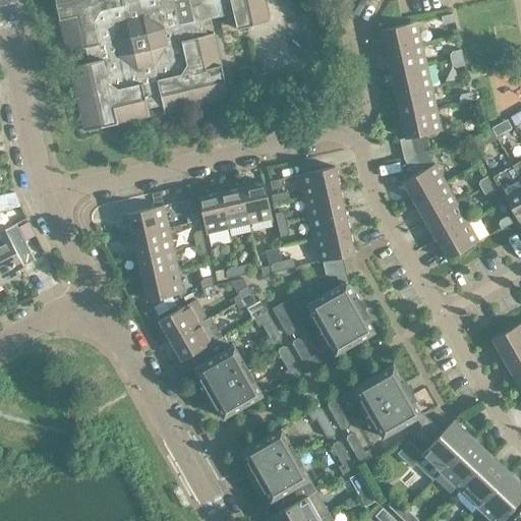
[(55,0),(67,52),(87,48),(90,62),(70,66),(85,130),(149,116),(147,108),(164,104),(165,111),(229,97),(215,33),(208,34),(205,20),(234,13),(237,27),(271,20),(266,0),(55,0)]
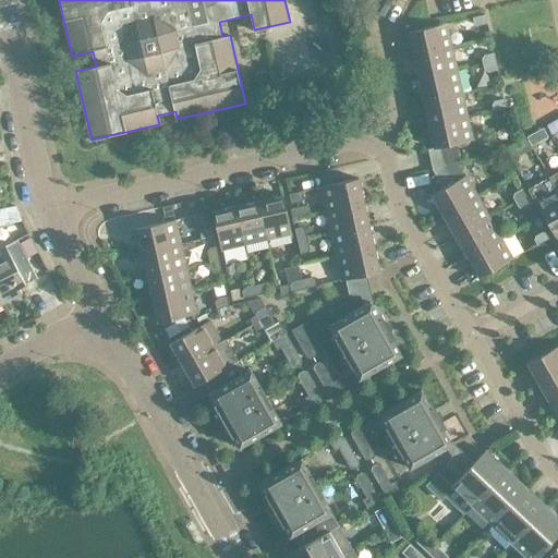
[(484,16),(472,20),(473,25),(476,27),(486,25),(484,16)]
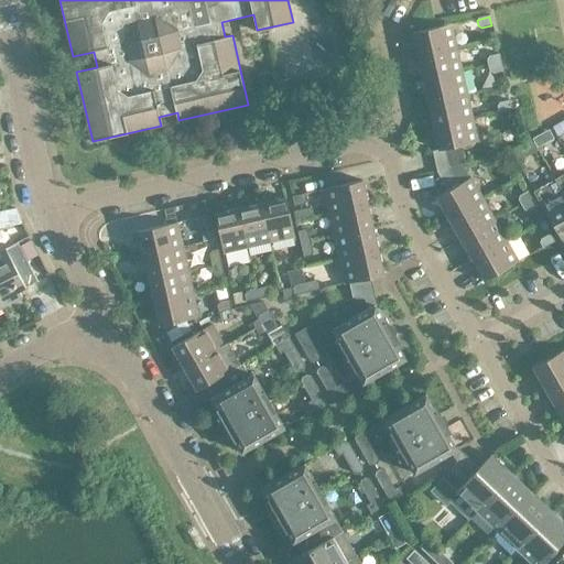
[(418,57),(456,50),(451,25),(412,34),(418,57)]
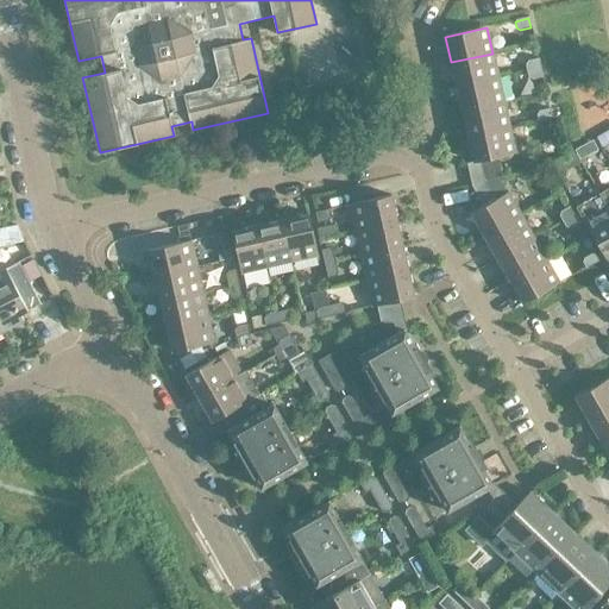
[(451,62),(456,87),(498,79),(493,54),(451,62)]
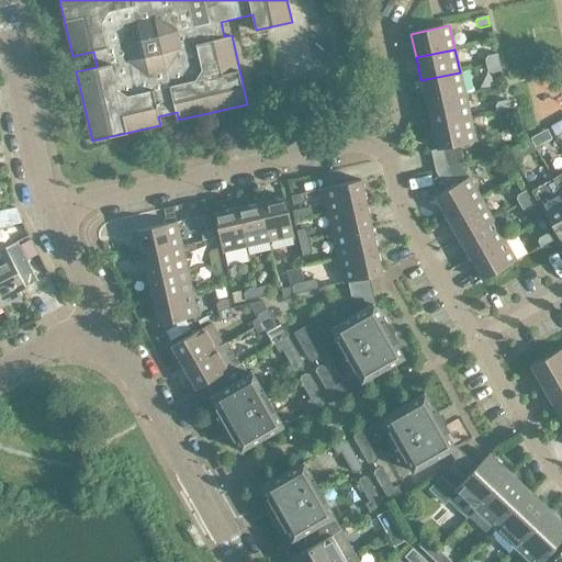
[(484,60),(485,66),(498,64),(496,55),(486,57),(484,60)]
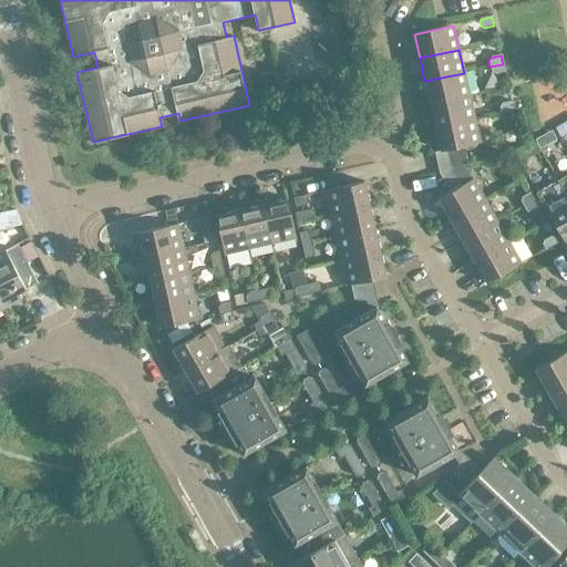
[(503,64),(490,66),(491,72),(495,75),(505,73),(503,64)]
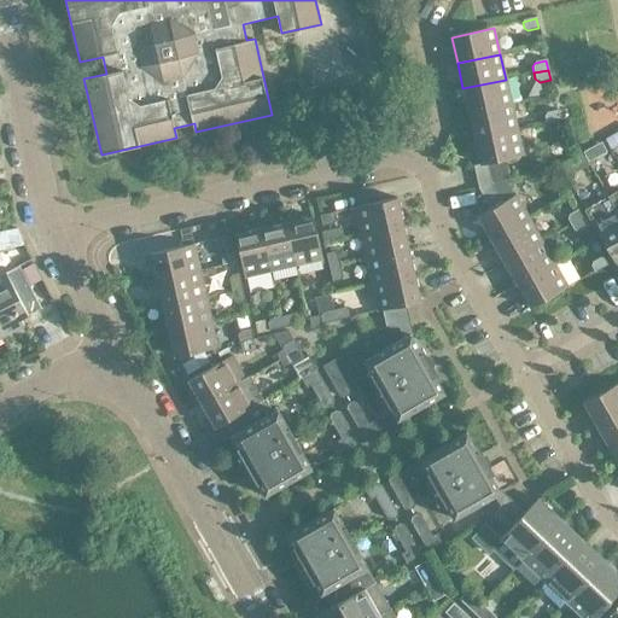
[(462,88),(468,114),(511,105),(506,80),(462,88)]
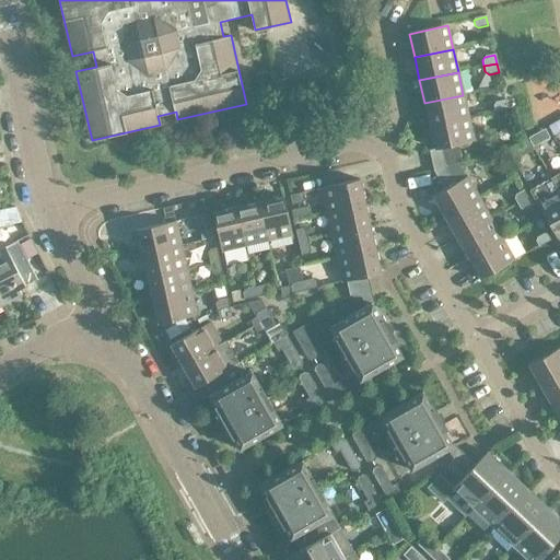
[(424,103),(430,126),(468,118),(463,95),(424,103)]
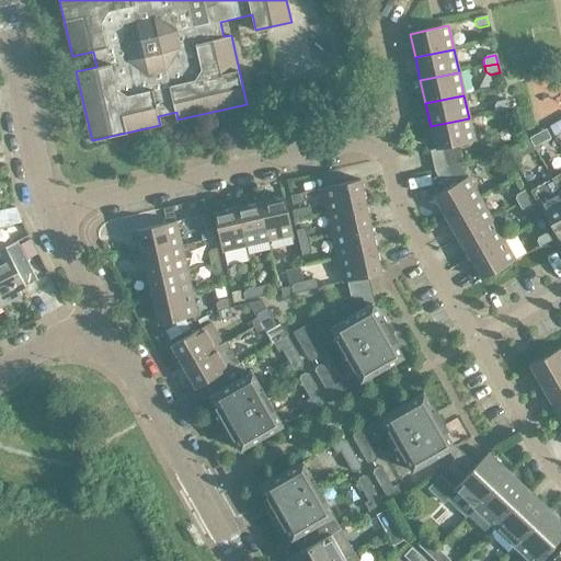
[(507,110),(506,101),(496,103),(494,106),(495,112),(507,110)]
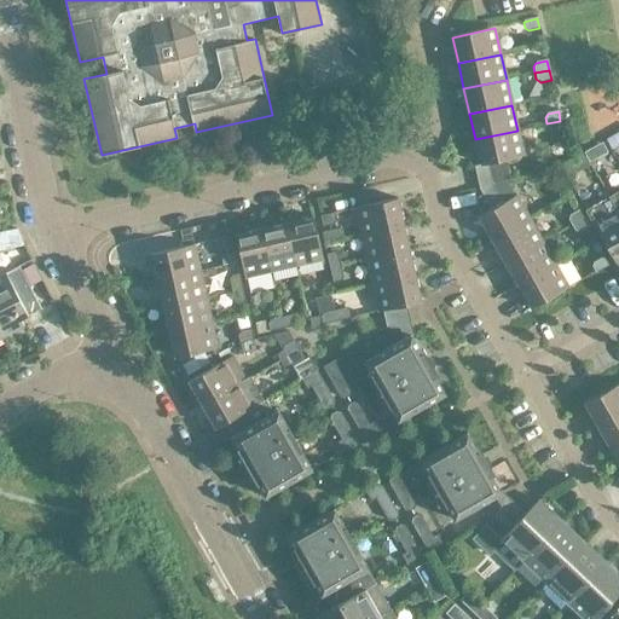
[(524,156),(518,131),(475,139),(481,166),(474,167),(479,190),(491,185),(487,165),(524,156)]
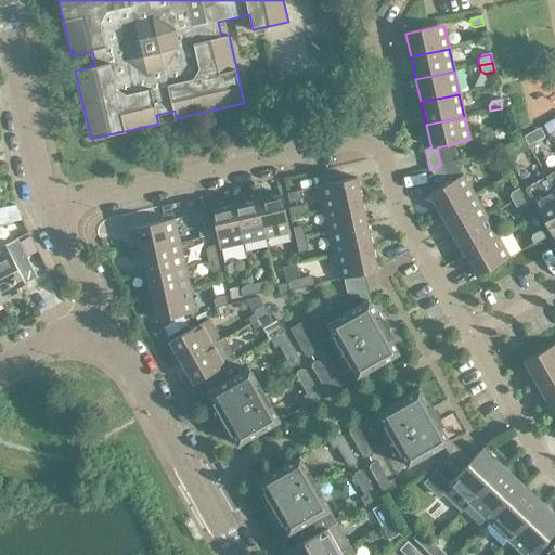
[(545,137),(541,128),(524,138),(525,138),(529,146),(545,137)]
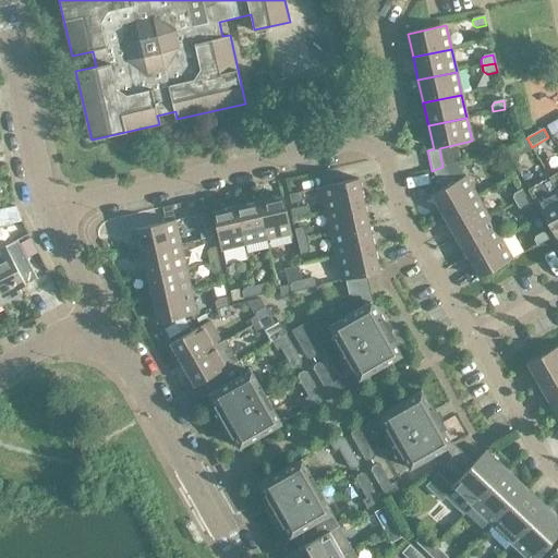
[(516,145),(505,152),(512,166),(519,161),(521,155),(516,145)]
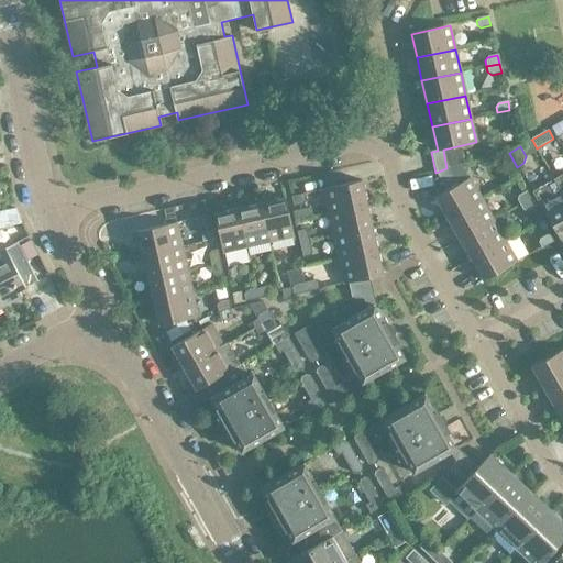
[(562,169),(562,174),(553,180),(562,197),(562,159),(562,161),(561,165),(562,169)]
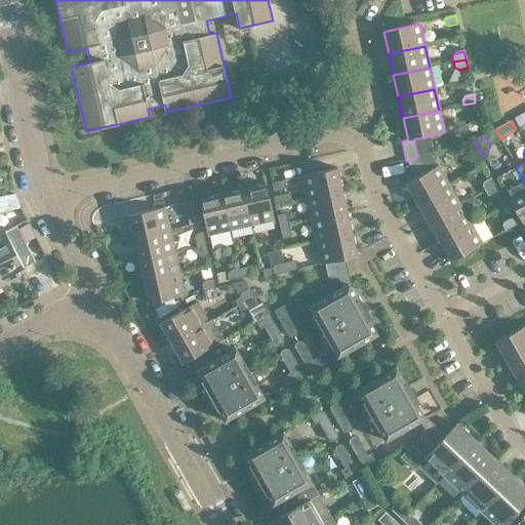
[(405,185),(416,205),(448,187),(437,166),(426,173),(416,157),(406,161),(416,178),(405,185)]
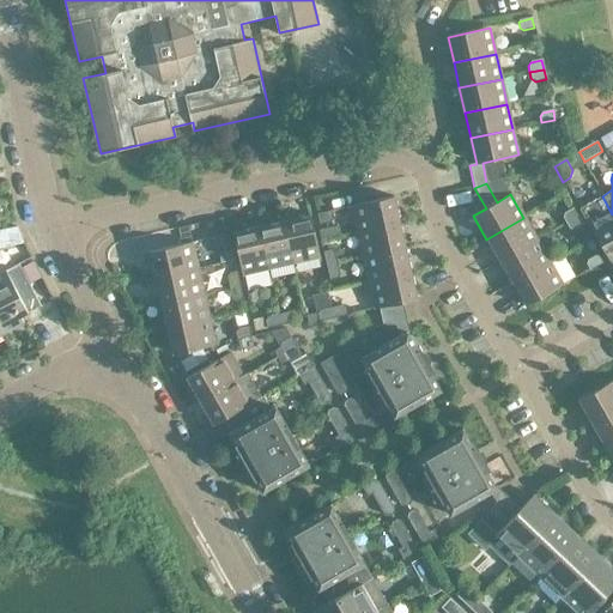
[(515,200),(523,212),(536,202),(528,190),(515,200)]
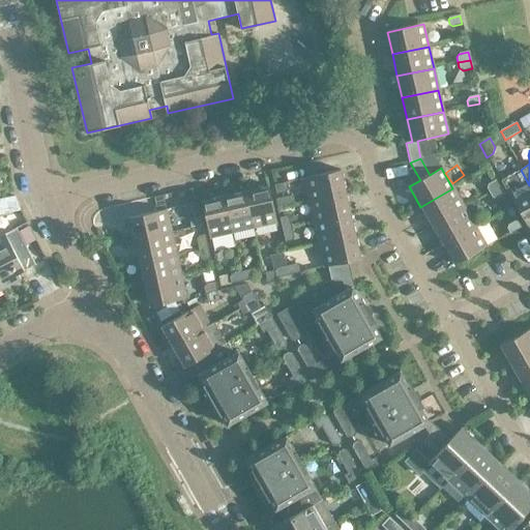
[(303,177),(308,200),(346,192),(341,169),(303,177)]
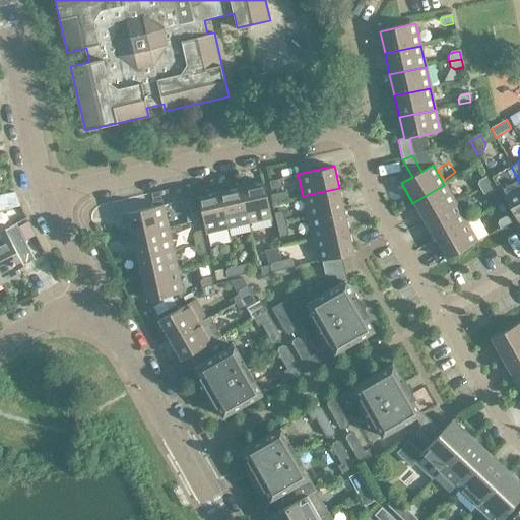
[(519,182),(511,167),(492,178),(518,224),(519,223),(519,182)]
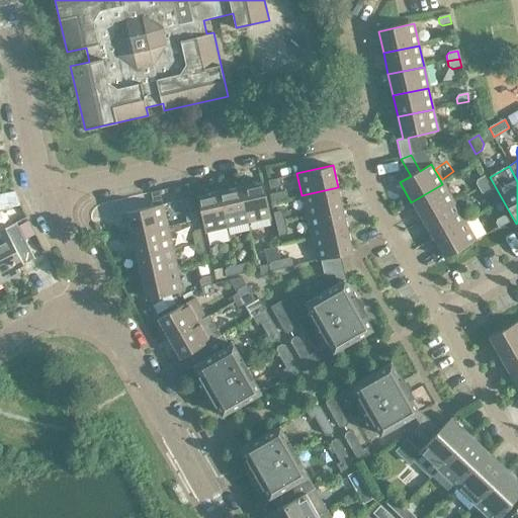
[(476,184),(478,189),(489,183),(485,176),(477,180),(476,184)]
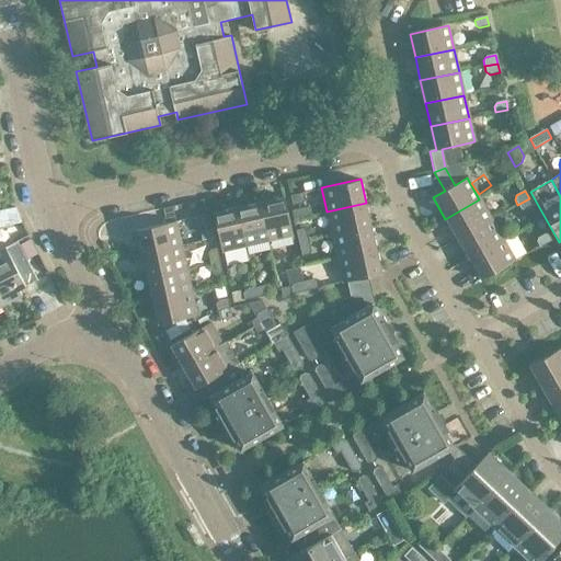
[(304,192),(290,195),(293,205),(304,203),(305,198),(304,192)]
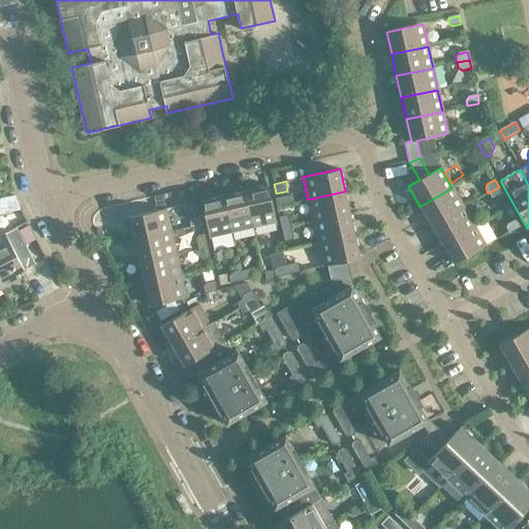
[(268,185),(245,190),(253,227),(276,222),(268,185)]
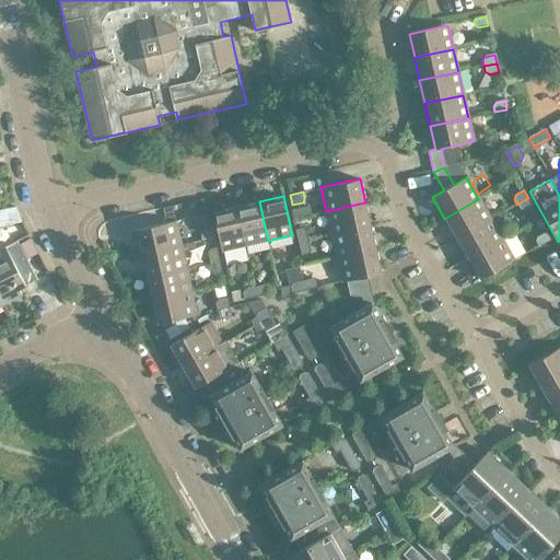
[(528,198),(516,205),(520,209),(524,210),(533,206),(528,198)]
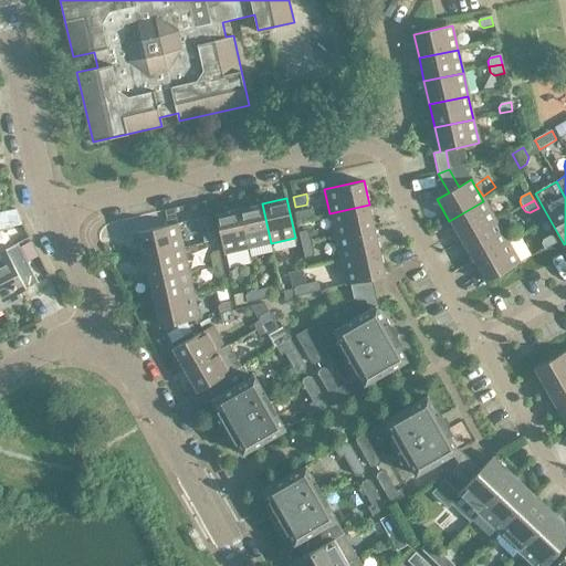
[(449,221),(461,241),(495,221),(483,201),(449,221)]
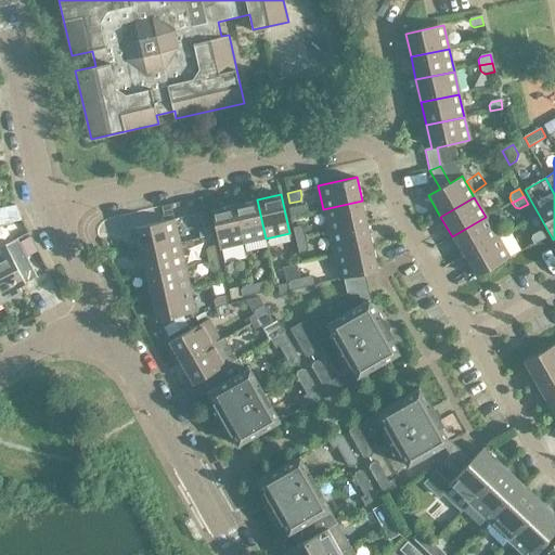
[(257,199),(234,204),(243,243),(266,239),(257,199)]
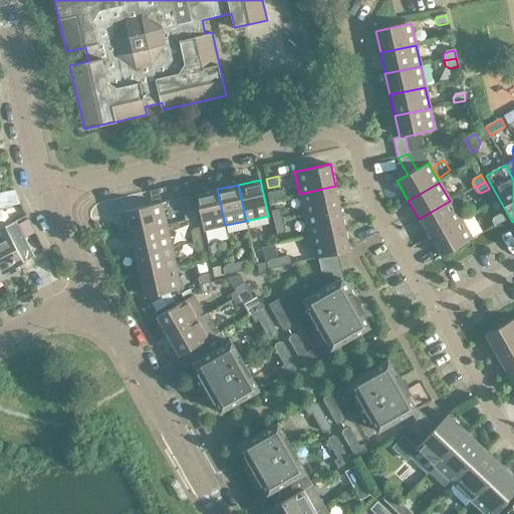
[(335,186),(299,194),(304,215),(340,207),(335,186)]
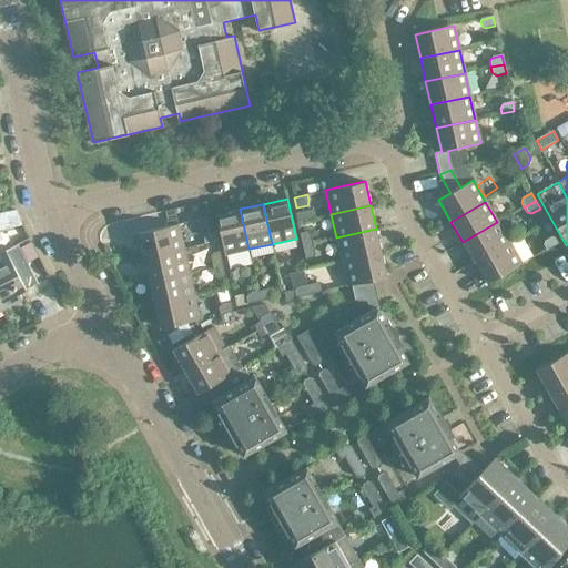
[(225,254),(249,249),(240,209),(215,214),(225,254)]
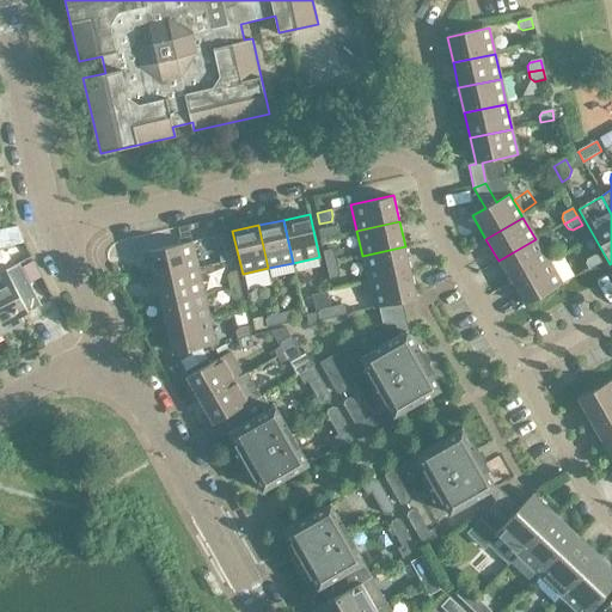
[(226,233),(212,237),(213,244),(216,246),(228,244),(226,233)]
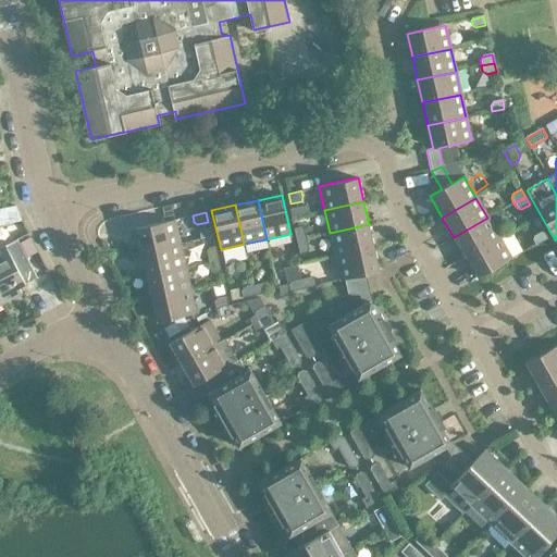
[(454,237),(465,258),(499,238),(487,218),(454,237)]
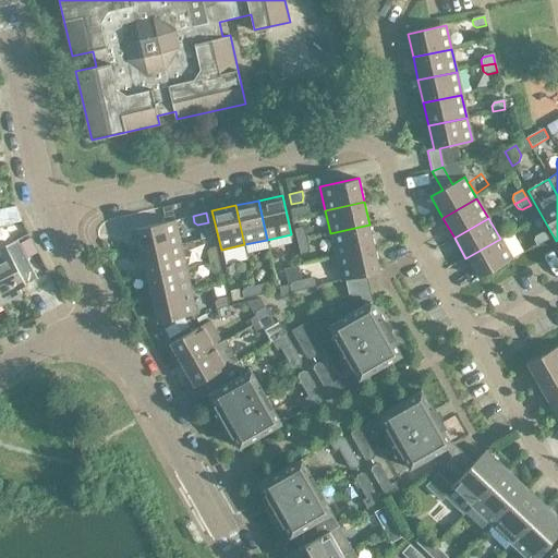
[(176,219),(136,229),(142,252),(181,243),(176,219)]
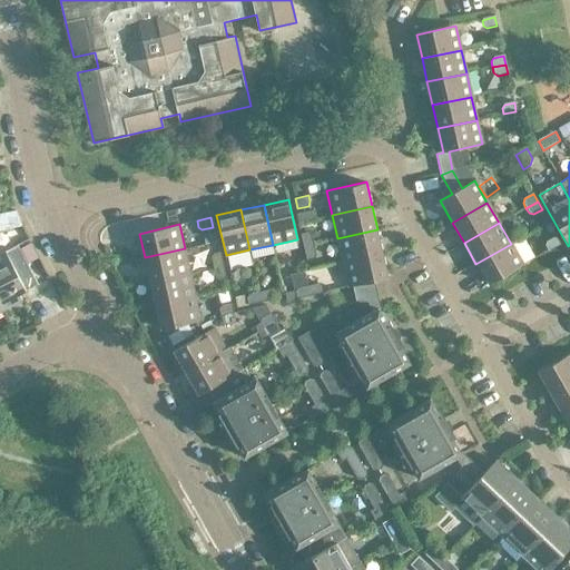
[(337,238),(343,262),(382,253),(377,229),(337,238)]
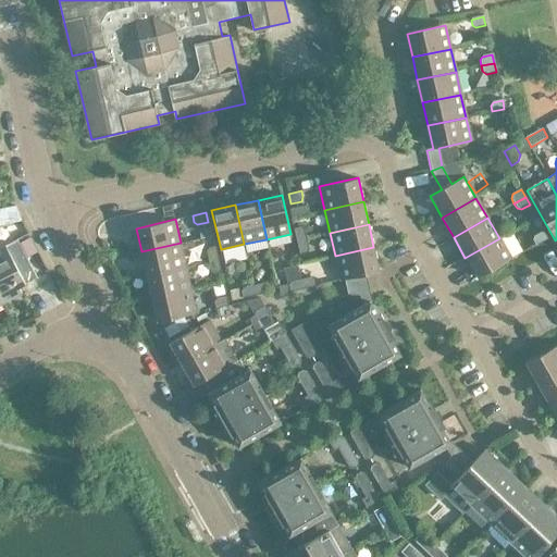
[(296,227),(298,240),(308,238),(306,227),(302,226),(296,227)]
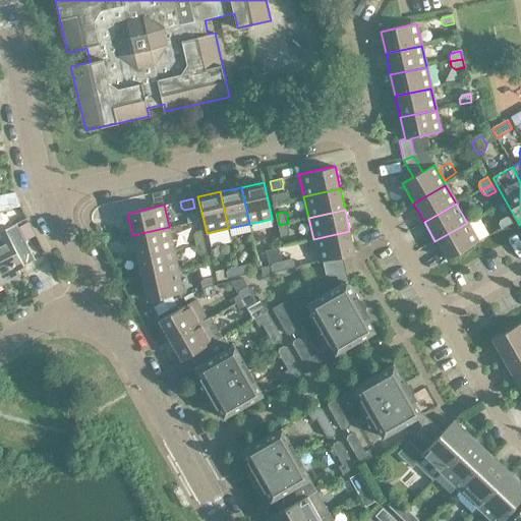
[(121,214),(97,219),(102,242),(126,237),(121,214)]
